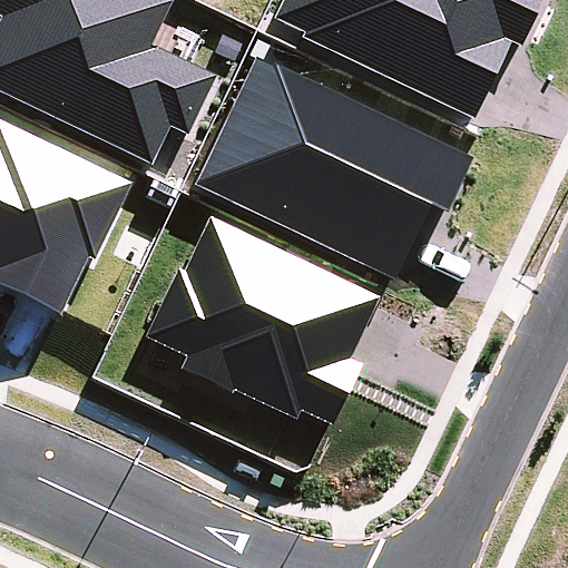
[(0,0),(0,15),(1,17),(0,19),(0,88),(152,163),(170,125),(188,134),(217,74),(152,45),(173,1),(170,0),(0,0)]
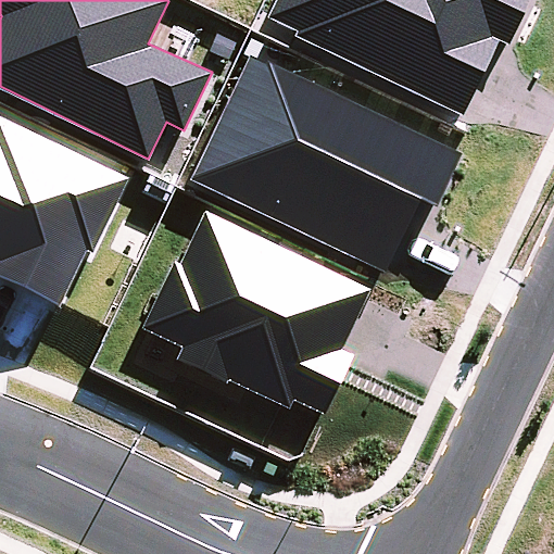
[(275,0),(267,15),(298,29),(296,34),(462,113),(496,40),(506,45),(527,0),(275,0)]
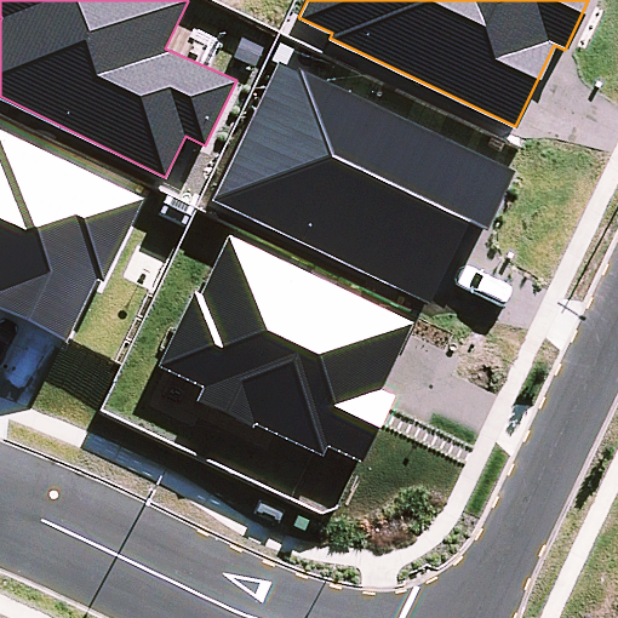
[(279,61),(212,198),(428,301),(467,221),(484,229),(510,172),(279,61)]
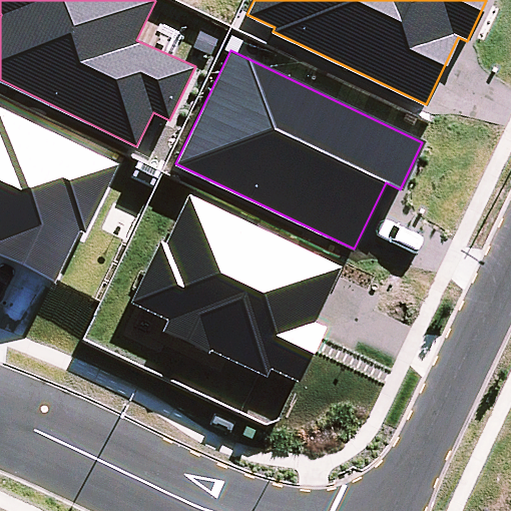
[(0,256),(56,282),(79,231),(85,233),(118,165),(0,109),(0,256)]
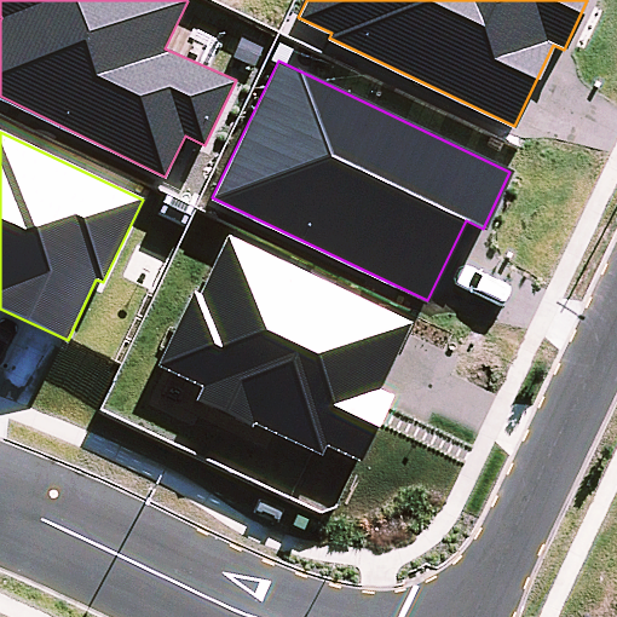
[(159,362),(205,384),(197,398),(252,424),(253,420),(322,453),(326,443),(361,457),(392,391),(381,386),(413,322),(228,234),(200,292),(194,289),(159,362)]
